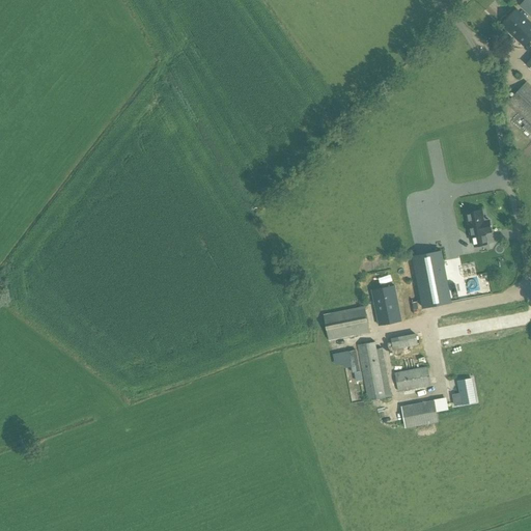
[(530,0),(525,0),(520,5),(530,16),(530,0)]
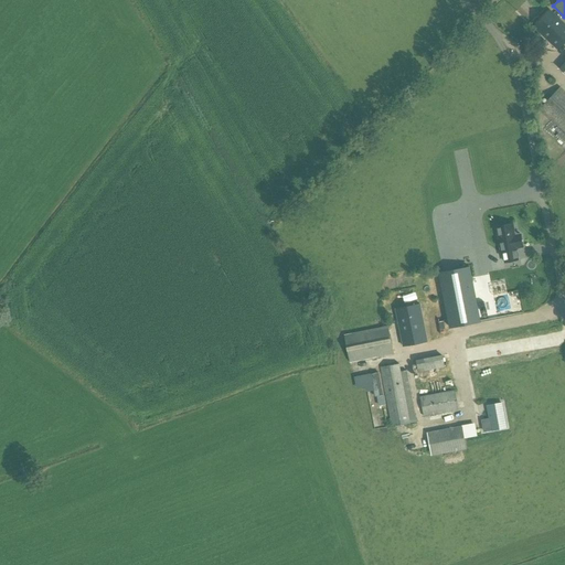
[(534,28),(558,50),(564,43),(564,24),(550,11),(534,28)]
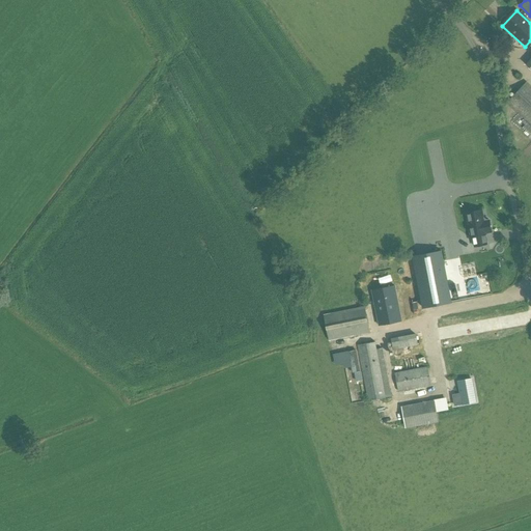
[(508,102),(530,123),(530,85),(527,82),(508,102)]
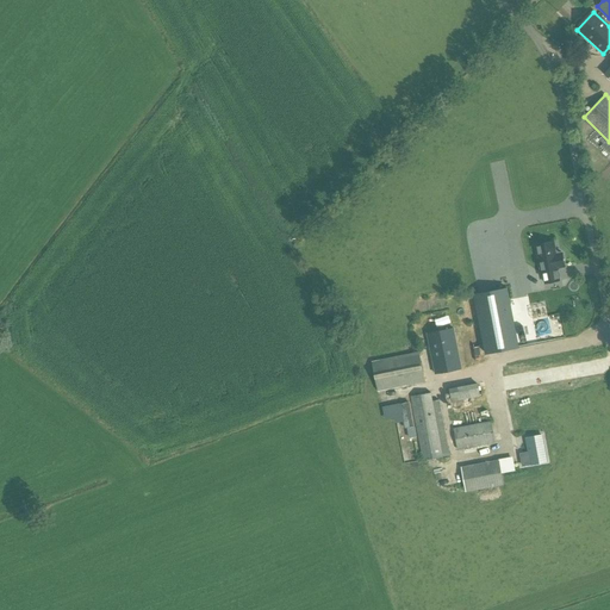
[(562,253),(559,254),(556,251),(554,242),(536,246),(541,273),(543,272),(546,284),(560,281),(558,269),(565,268),(562,253)]
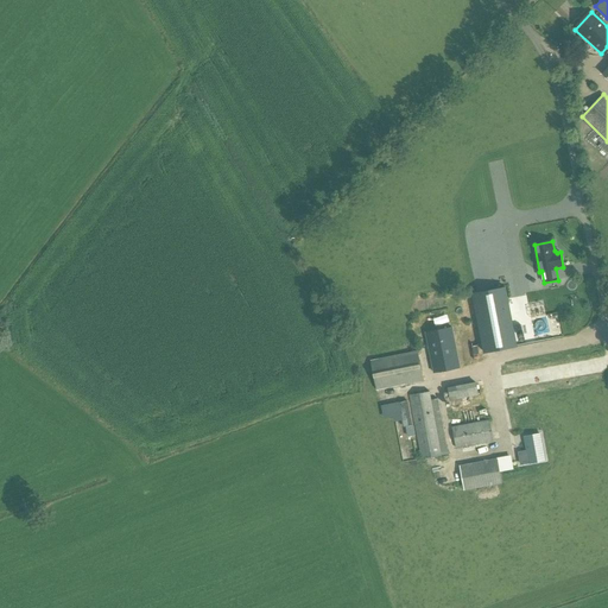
[(517,346),(506,287),(473,293),(485,353),(517,346)]
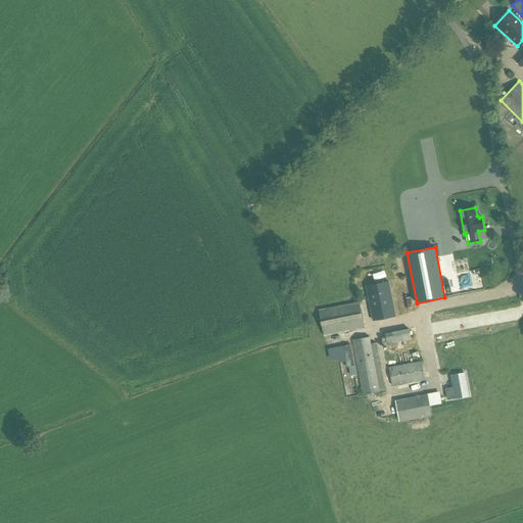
[(375,263),(383,262),(382,251),(374,251),(375,263)]
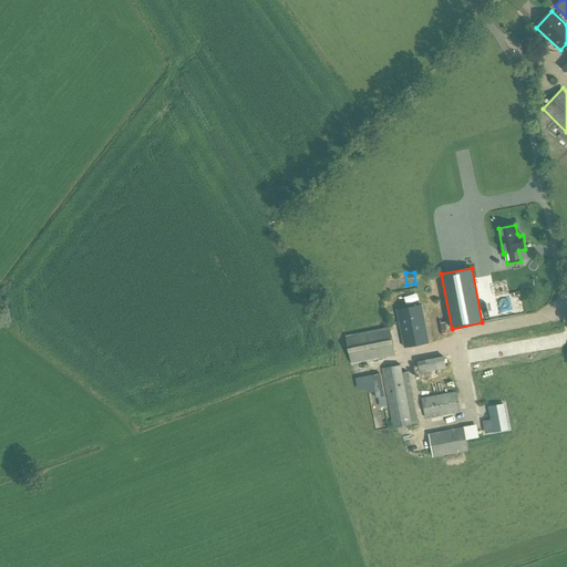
[(398,310),(405,348),(429,343),(422,306),(398,310)]
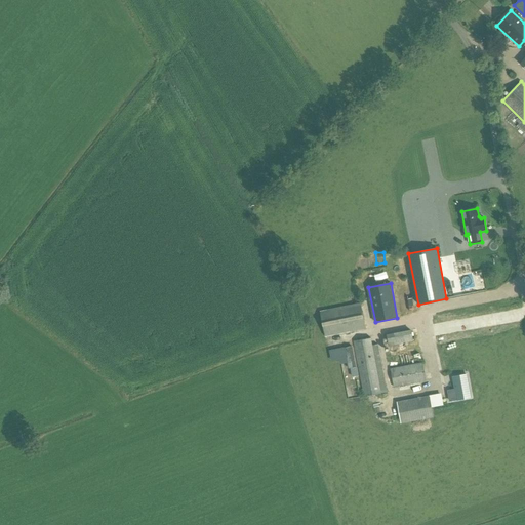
[(320,312),(325,337),(366,329),(362,303),(320,312)]
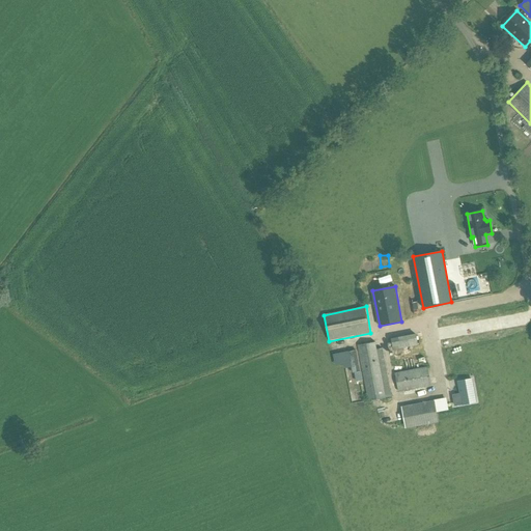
[(393,350),(418,344),(416,334),(392,338),(393,350)]
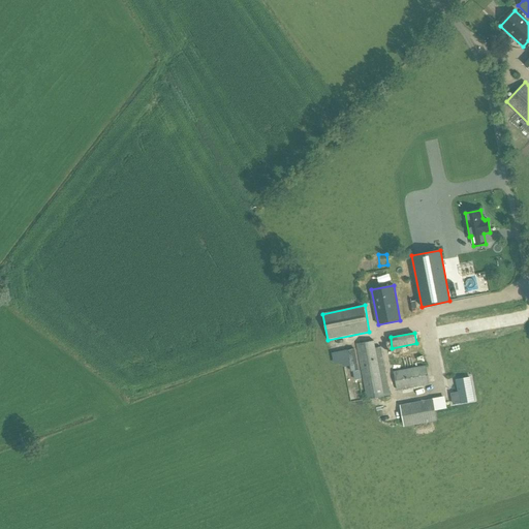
[(384,397),(384,396),(390,395),(381,347),(376,348),(375,340),(358,343),(368,399),(384,397)]
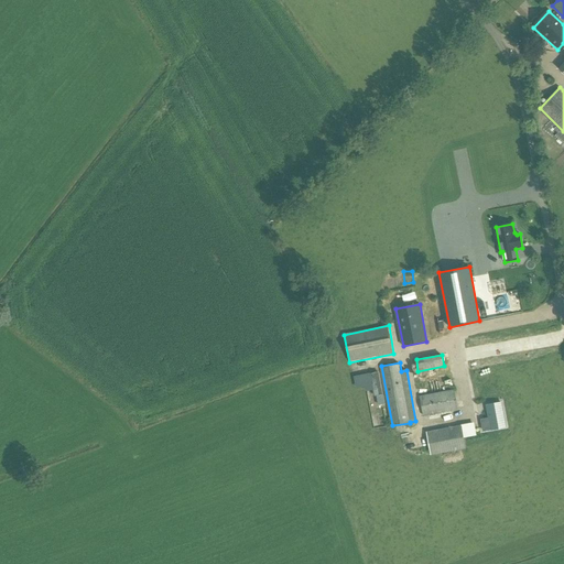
[(382,394),(379,372),(370,373),(373,390),(375,396),(382,394)]
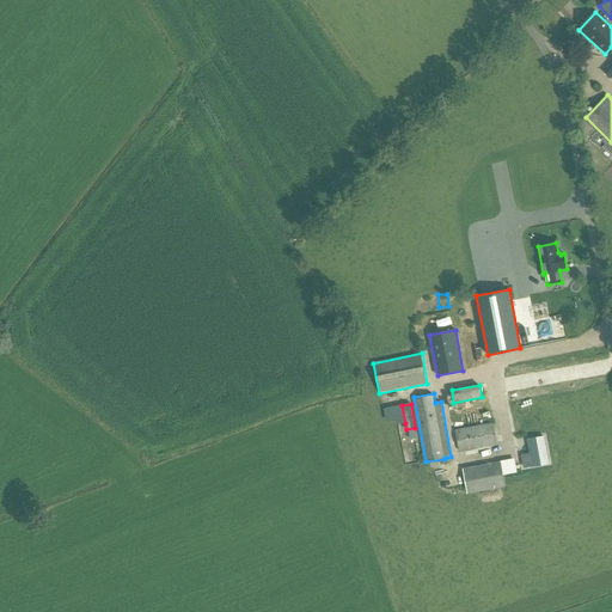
[(456,430),(459,452),(497,445),(494,423),(456,430)]
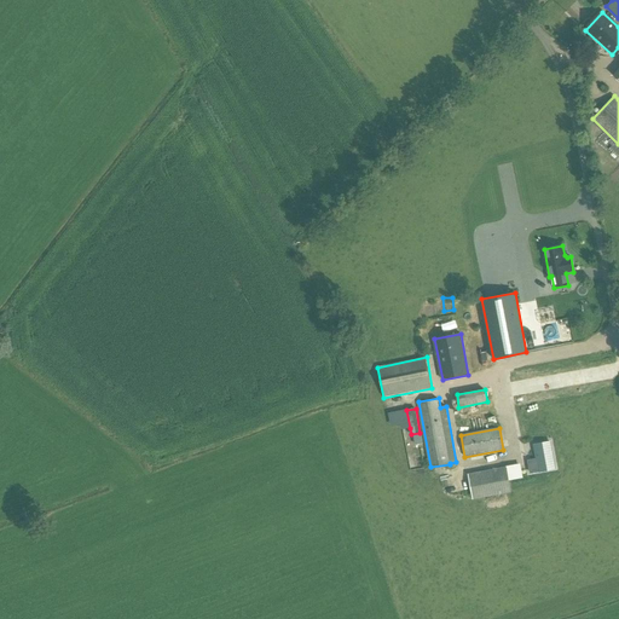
[(555,468),(550,441),(534,445),(538,461),(528,462),(531,473),(555,468)]
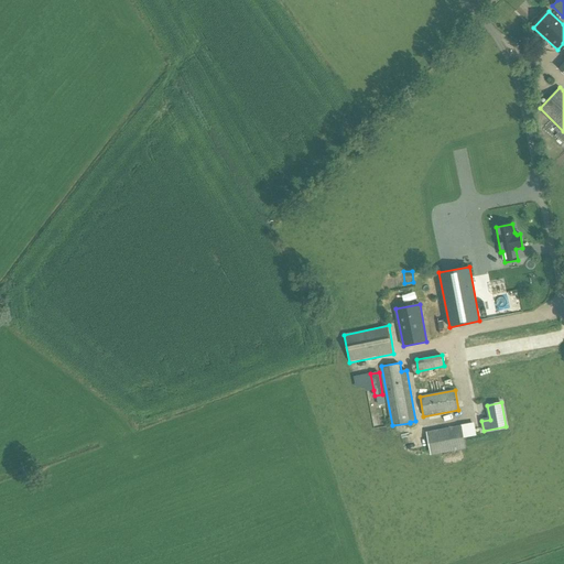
[(432,455),(466,448),(462,425),(427,433),(432,455)]
